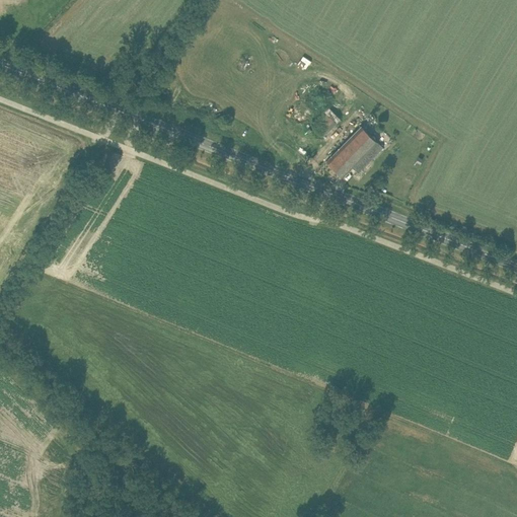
[(63,0),(54,0),(57,8),(65,5),(63,0)]
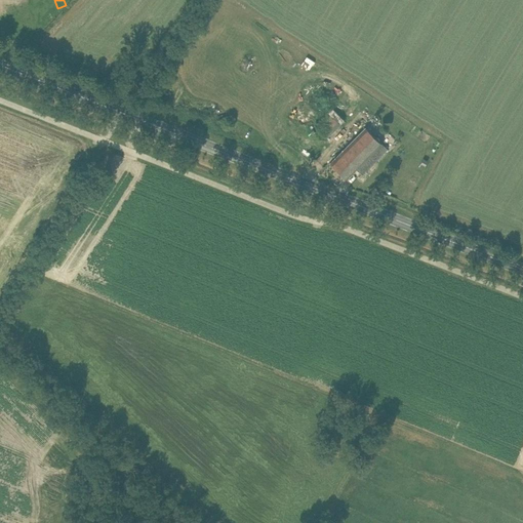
[(42,26),(49,24),(44,1),(36,3),(42,26)]
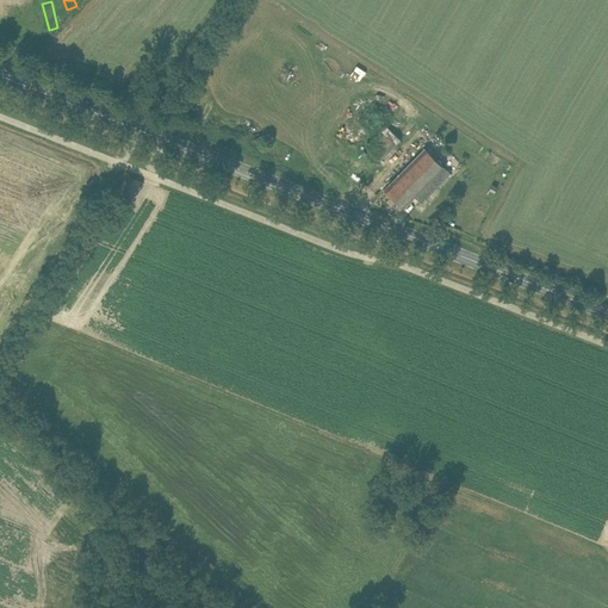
[(41,7),(32,11),(41,37),(49,35),(41,7)]
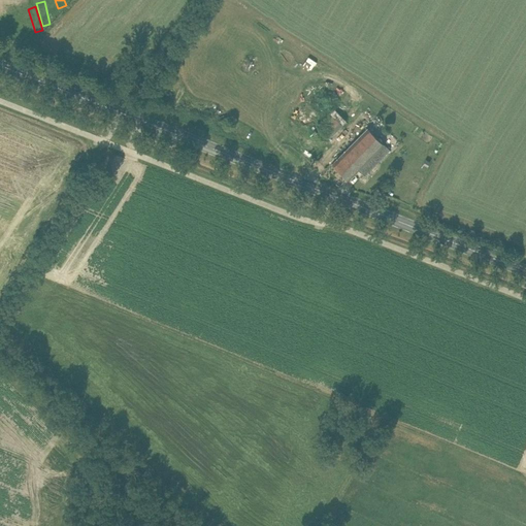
[(19,17),(27,40),(35,38),(28,13),(19,17)]
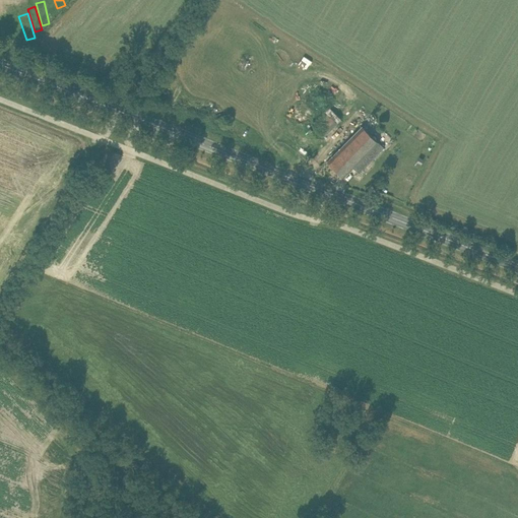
[(311,126),(323,137),(340,119),(328,108),(311,126)]
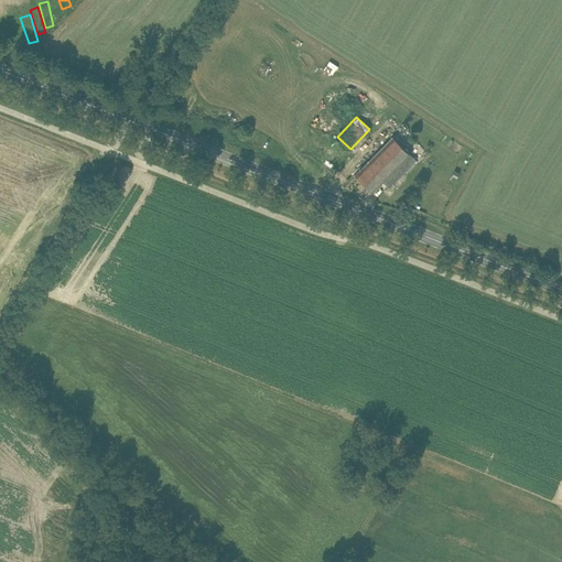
[(370,194),(380,183),(387,190),(414,162),(390,138),(353,176),(370,194)]
